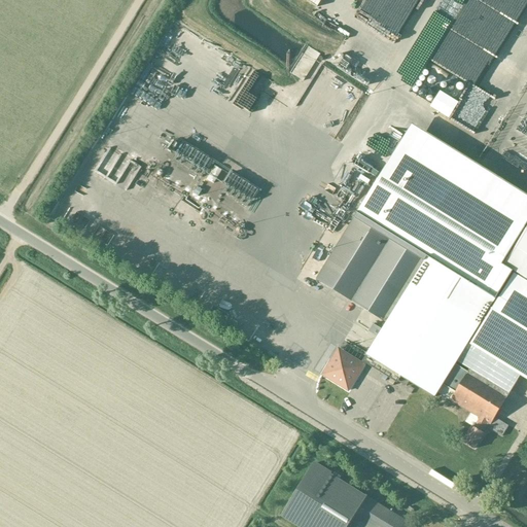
[(318,20),(329,22),(330,8),(319,7),(318,20)]
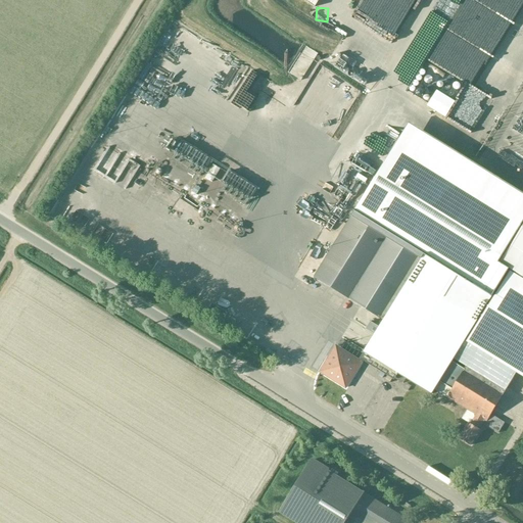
[(473,57),(441,41),(445,33),(446,26),(425,66),(425,74),(431,79),(433,80),(442,80),(442,62),(470,63),(470,60),(477,64),(471,78),(477,84),(477,93),(482,95),(489,95),(492,98),(497,94),(503,98),(508,101),(514,95),(518,86),(522,87),(522,81),(522,80),(489,63),(480,63),(481,59),(475,54),(473,57)]
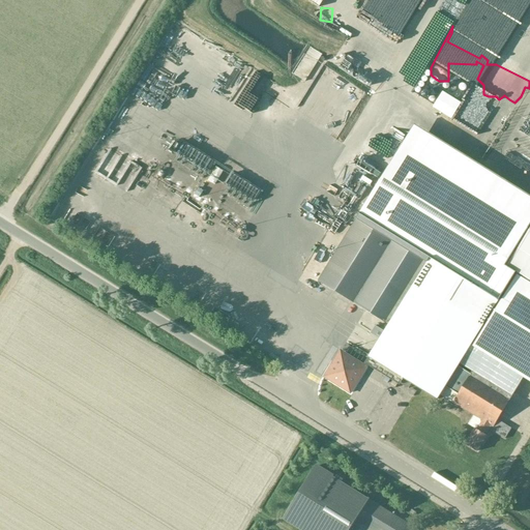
[(305,86),(323,59),(311,52),(293,79),(305,86)]
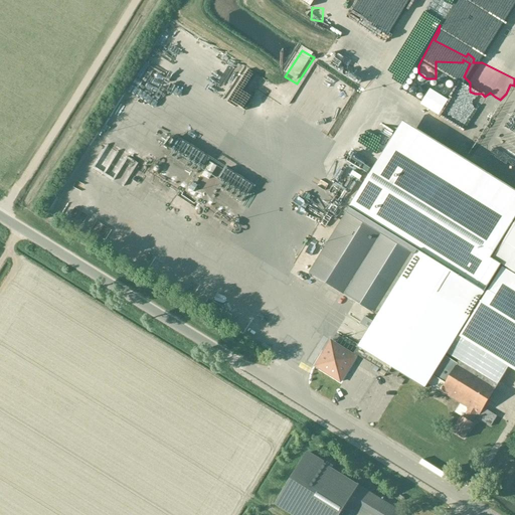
[(320,70),(309,83),(313,87),(324,73),(320,70)]
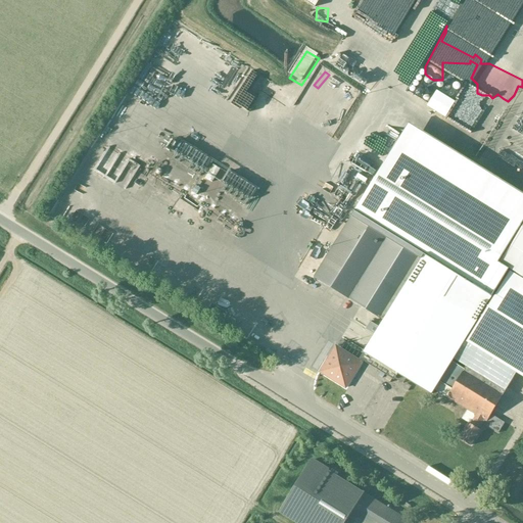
[(246,75),(242,83),(251,87),(255,80),(246,75)]
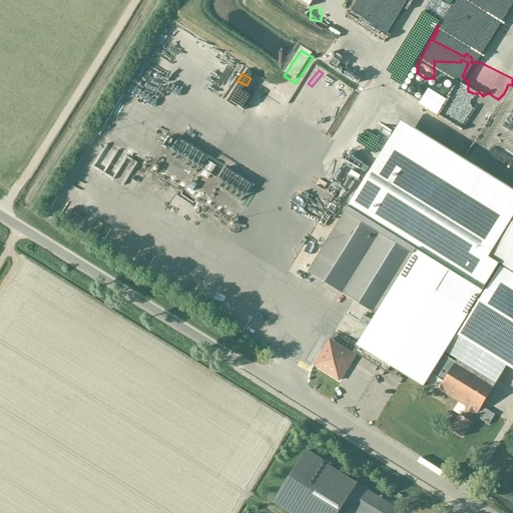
[(217,84),(218,79),(210,77),(208,85),(205,84),(203,94),(220,99),(222,93),(216,91),(217,86),(221,87),(222,85),(217,84)]
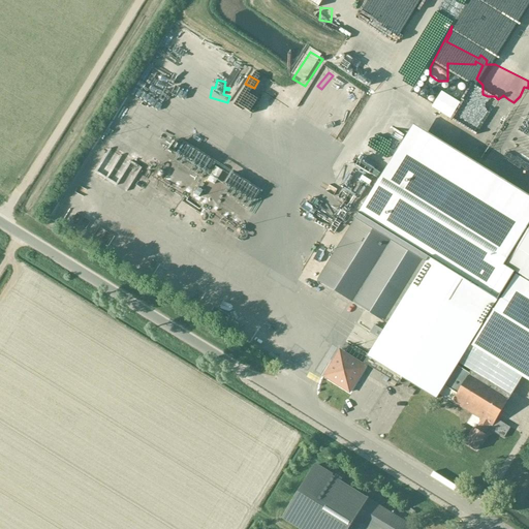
[(339,111),(344,115),(356,98),(348,92),(341,100),(345,103),(339,111)]
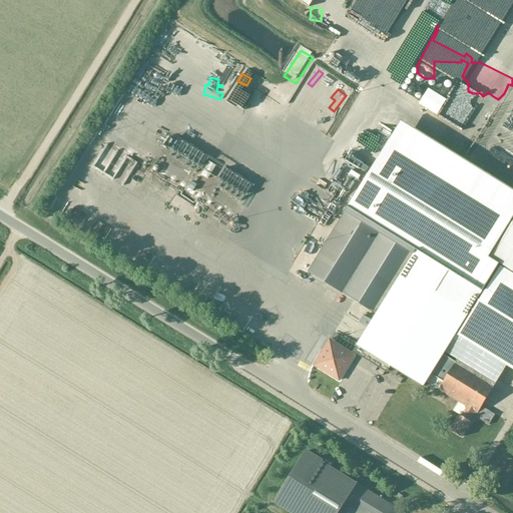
[(446,100),(428,89),(419,104),(437,115),(446,100)]
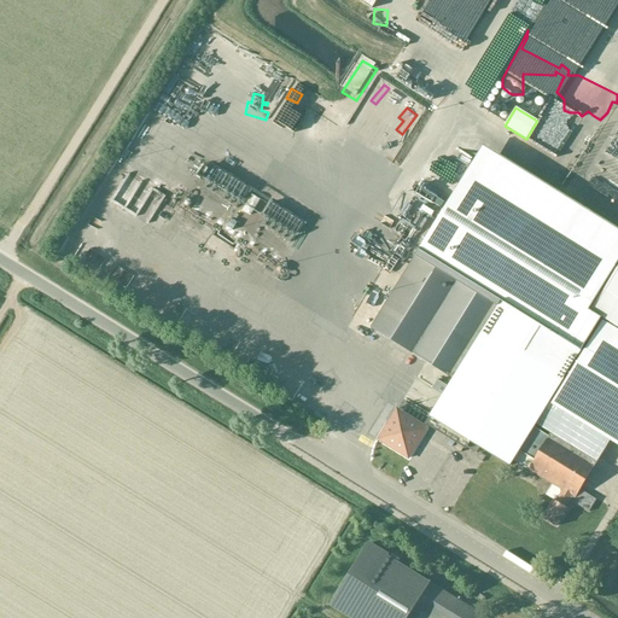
[(546,165),(563,184),(581,168),(572,158),(578,152),(570,144),(546,165)]
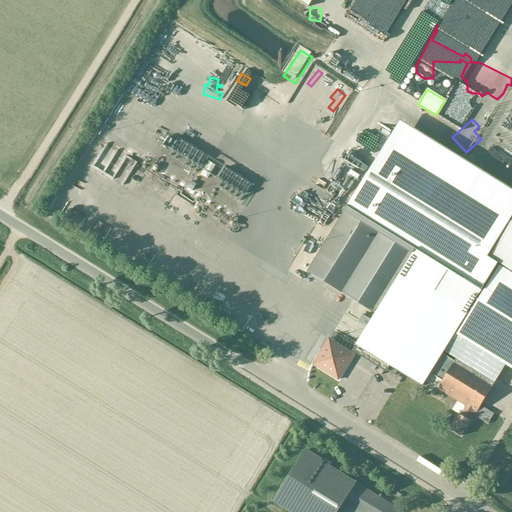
[(511,368),(511,216),(511,218),(387,142),(364,179),(347,207),(346,207),(347,208),(307,272),(375,314),(372,320),(363,315),(362,315),(364,316),(360,322),(367,327),(356,345),(423,386),(425,381),(438,389),(458,402),(453,410),(459,414),(449,429),(460,436),(470,421),(473,415),(488,424),(494,414),(480,406),(493,386),(506,365),(511,368)]
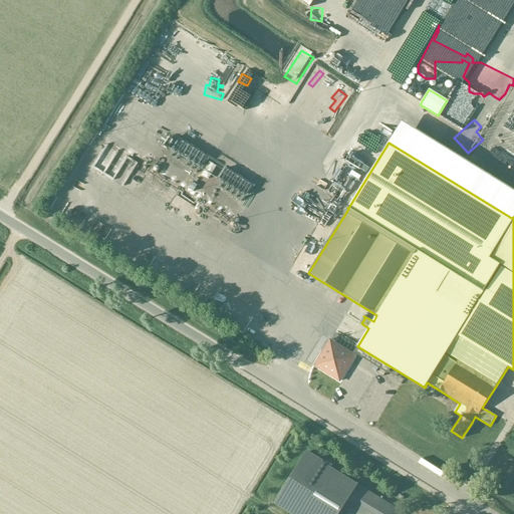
[(174,155),(202,171),(207,161),(180,146),(174,155)]
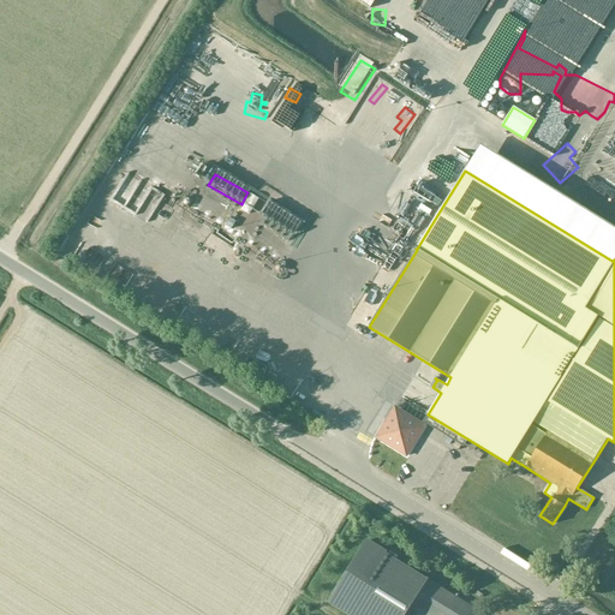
[(575,209),(607,222),(611,210),(580,197),(575,209)]
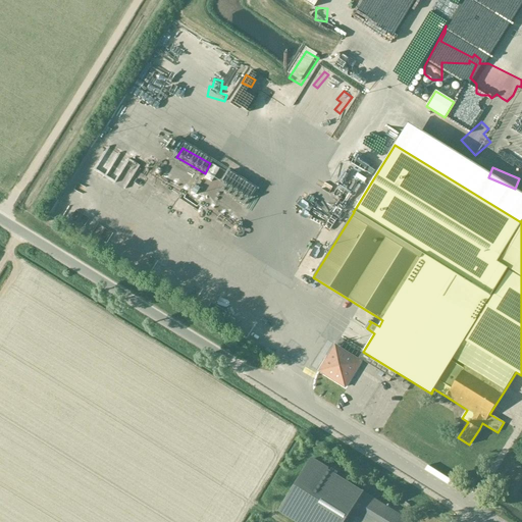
[(211,187),(220,173),(213,168),(204,181),(211,187)]
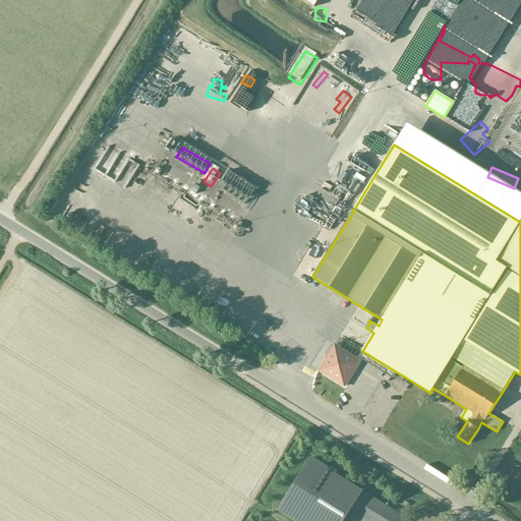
[(191,222),(197,210),(188,206),(182,217),(191,222)]
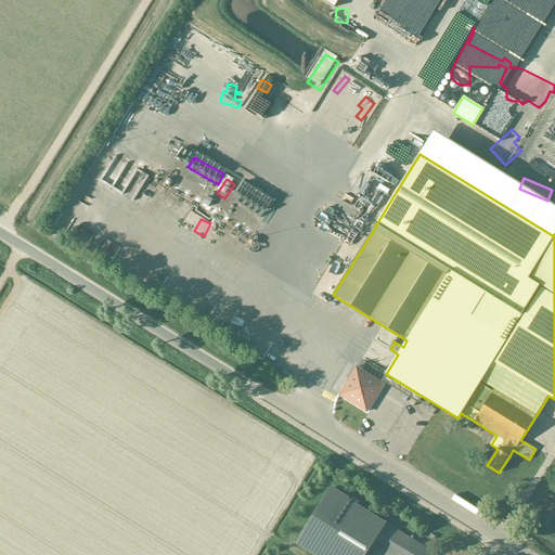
[(366,412),(384,385),(357,368),(339,395),(366,412)]
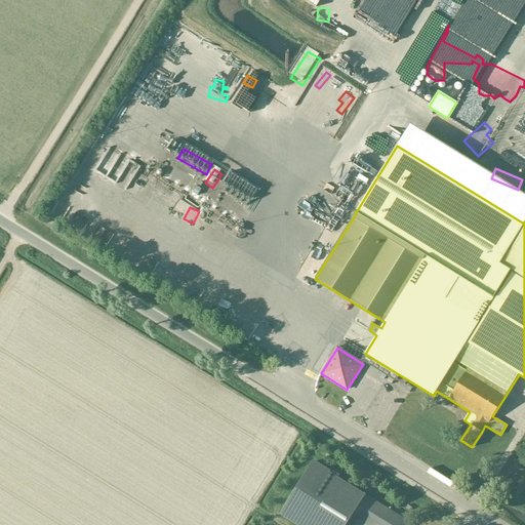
[(398,374),(393,371),(387,381),(392,385),(398,374)]
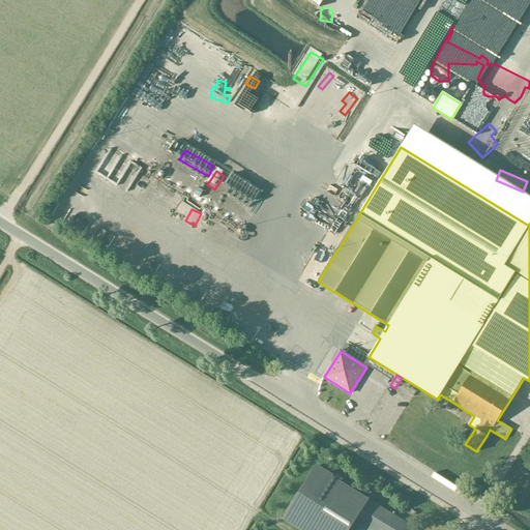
[(411,384),(403,378),(400,384),(408,389),(411,384)]
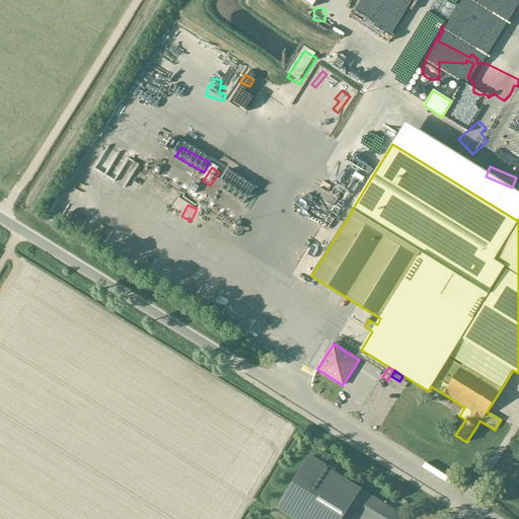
[(350,518),(366,493),(308,457),(277,509),(292,518),(350,518)]
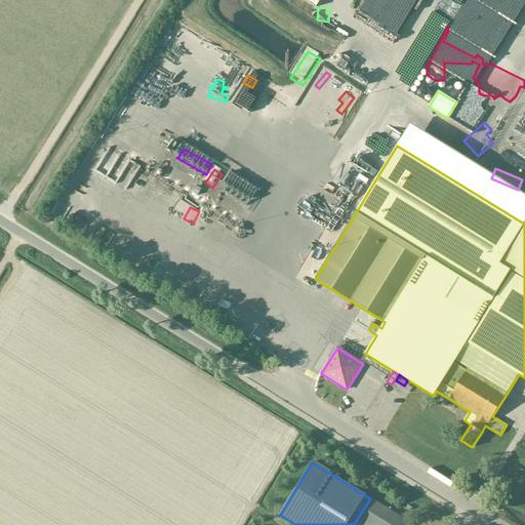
[(407,524),(409,522),(370,498),(354,524),(407,524)]
